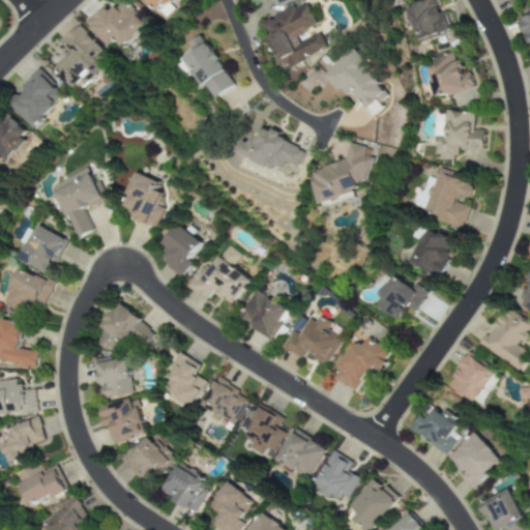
[(112,0),(83,26),(108,54),(140,25),(116,0),(112,0)]
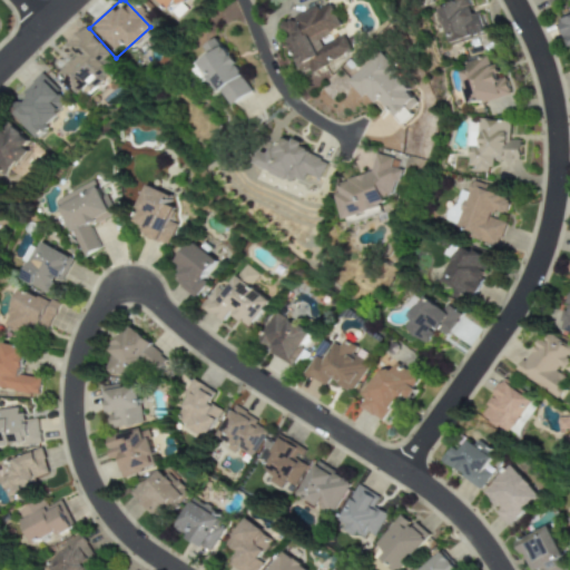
[(150,0),(166,16),(182,0),(150,0)]
